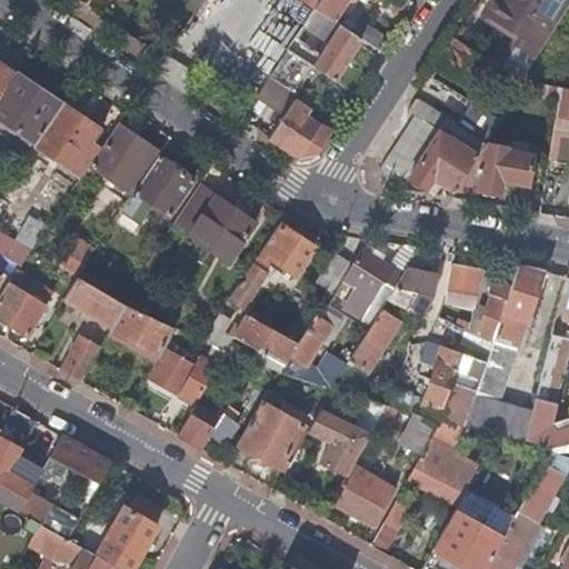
[(196,10),(202,0),(191,0),(189,5),(196,10)]
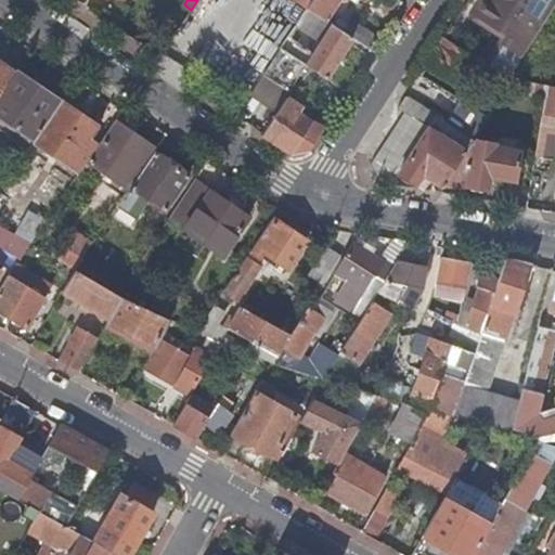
[(311,0),(307,8),(325,20),(338,0),(364,0),(366,1),(368,0),(311,0)]
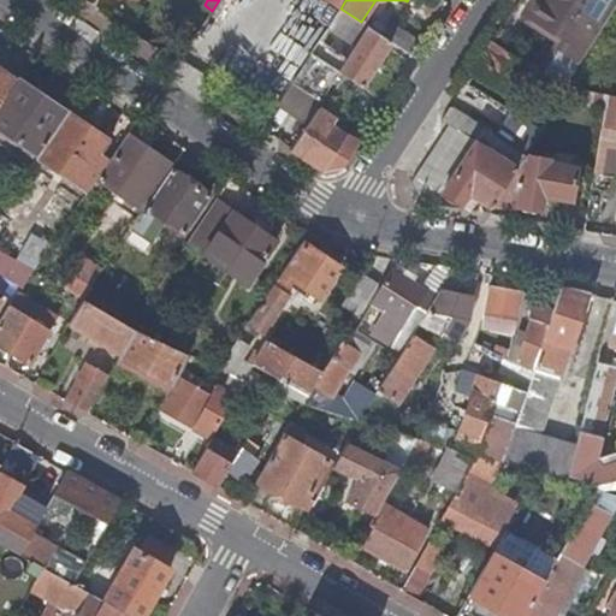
[(422,10),(436,18),(442,9),(428,0),(422,10)]
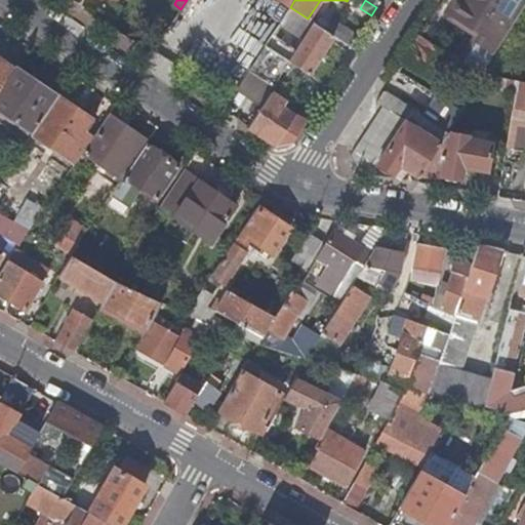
[(521,11),(503,0),(454,0),(448,10),(479,30),(473,39),(494,52),(521,11)]
